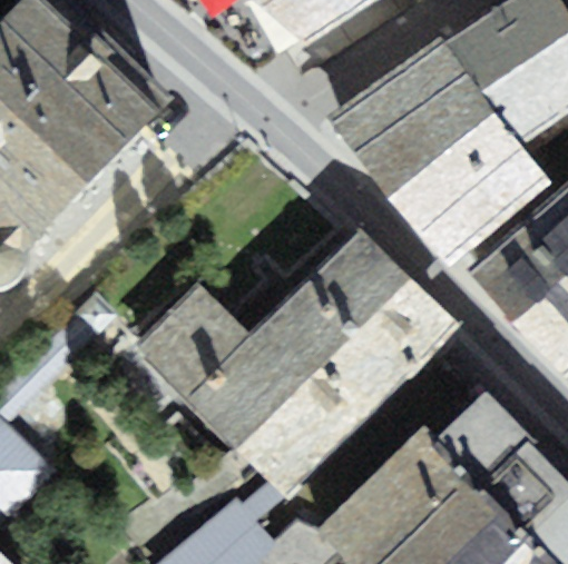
[(160,100),(69,0),(13,0),(0,13),(0,211),(27,236),(160,100)]
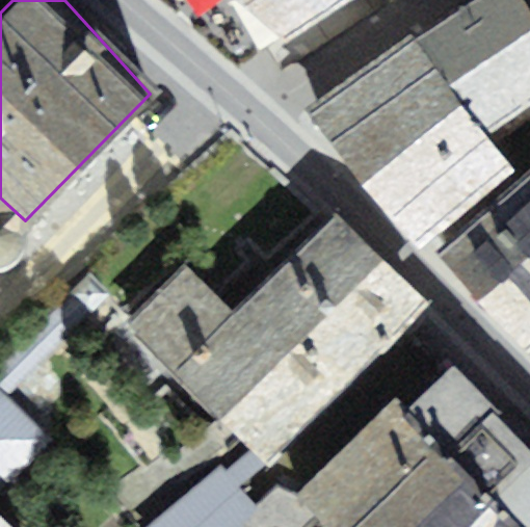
[(227,0),(266,62),(368,0),(227,0)]
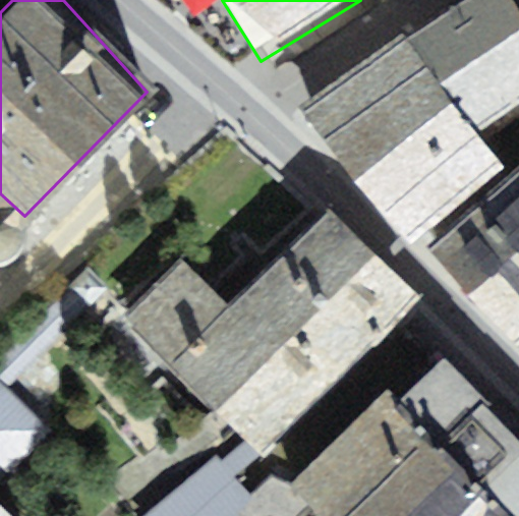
[(518,11),(511,0),(461,0),(408,36),(481,137),(518,111),(518,11)]
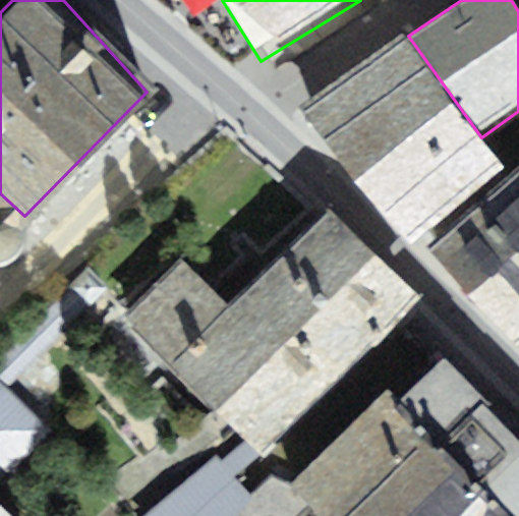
[(301,106),(408,245),(504,168),(481,137),(408,36),(301,106)]
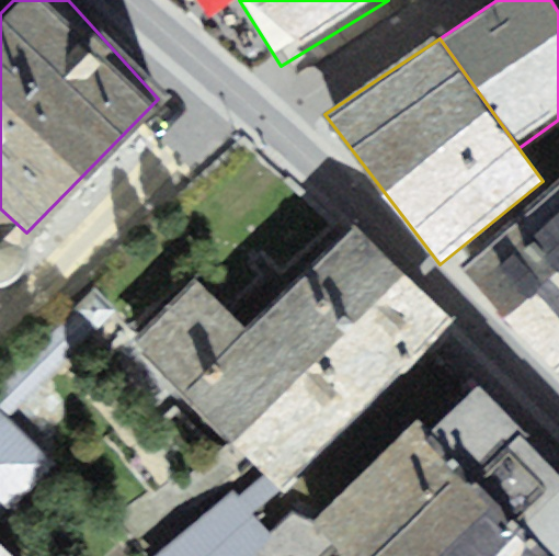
[(558,179),(463,265),(557,371),(558,369),(558,179)]
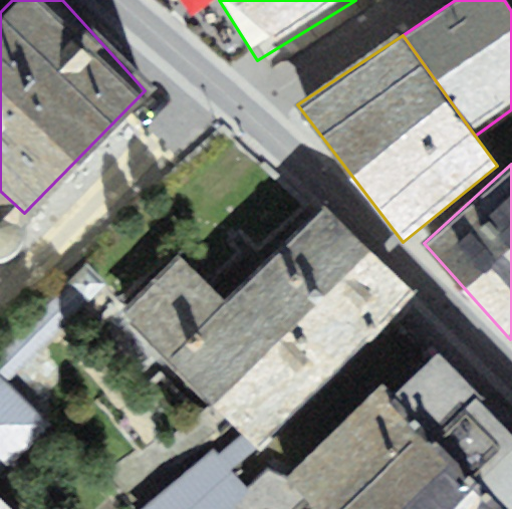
[(0,254),(3,255),(16,245),(23,231),(24,213),(0,191),(0,254)]
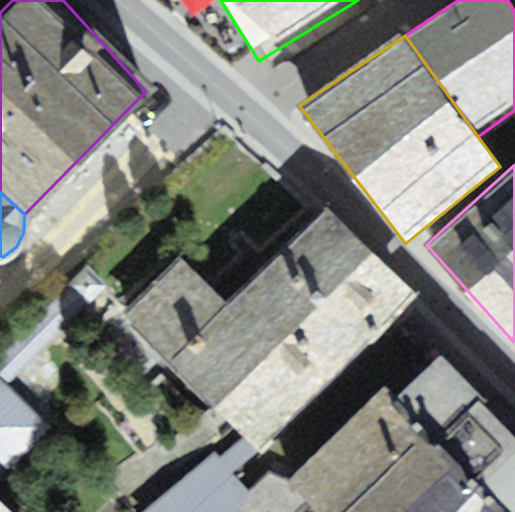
[(179,257),(120,315),(260,454),(418,296),(325,204),(226,303),(179,257)]
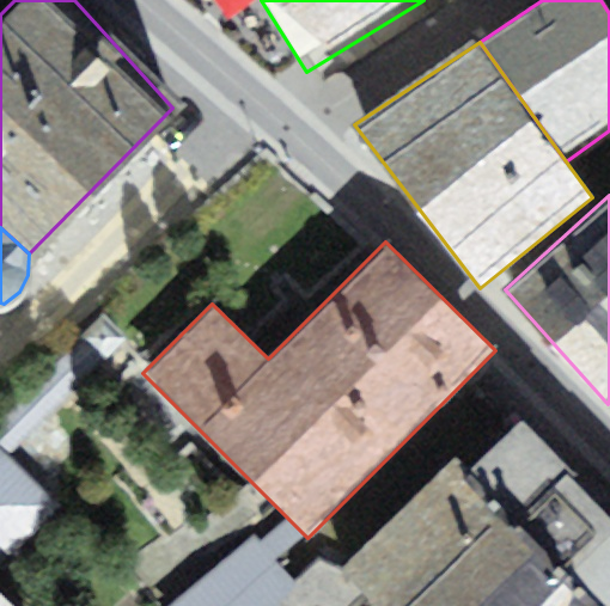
[(609,605),(609,491),(544,423),(377,583),(397,605),(609,605)]
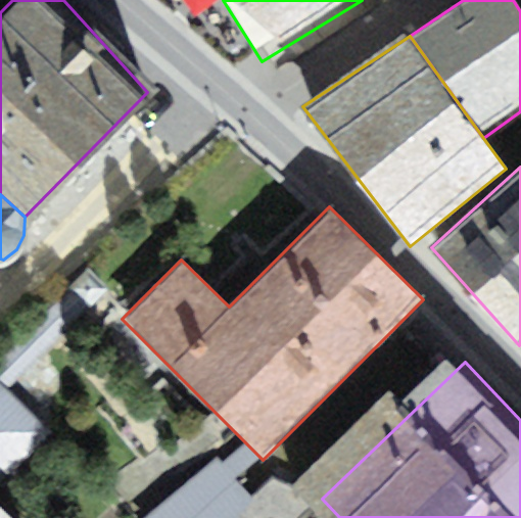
[(0,490),(52,437),(0,387),(0,490)]
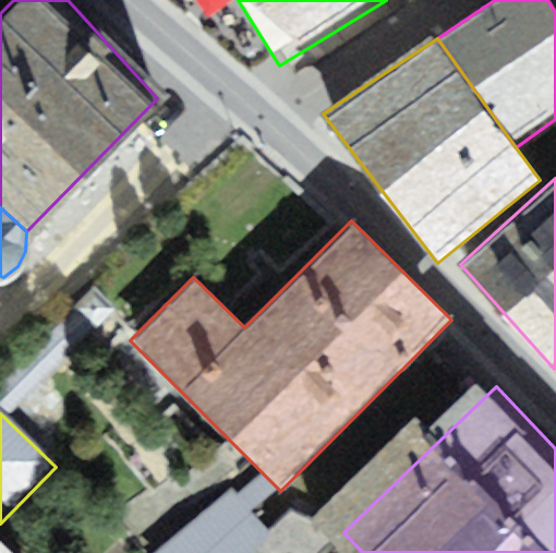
[(12,552),(0,541),(0,552),(12,552)]
